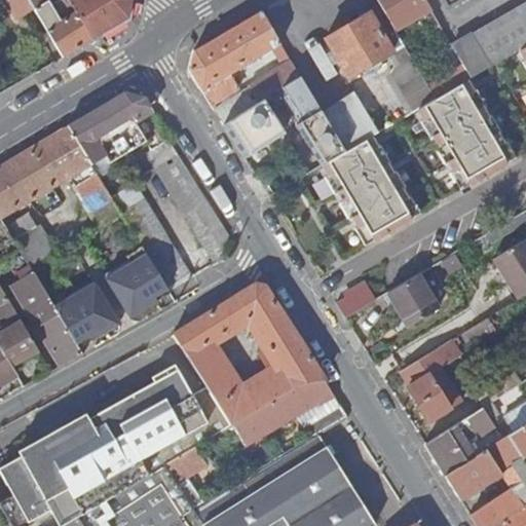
[(5,0),(16,17),(33,8),(28,0),(5,0)]
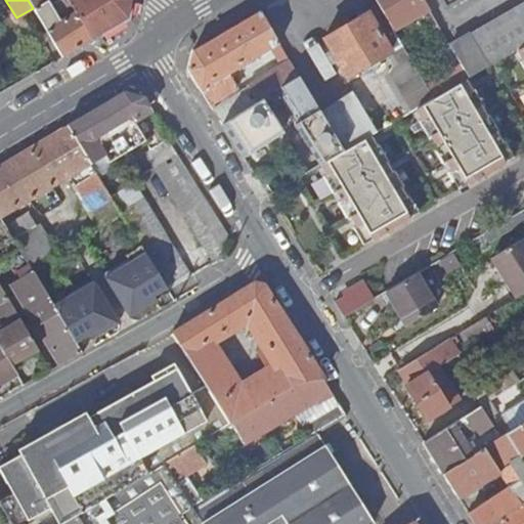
[(28,0),(33,8),(33,9),(48,0),(47,0),(28,0)]
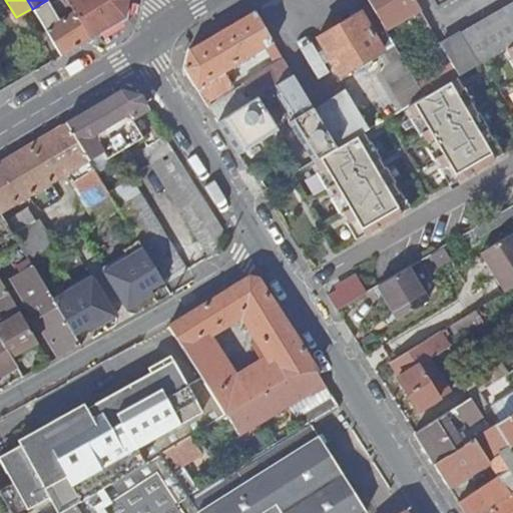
[(32,9),(60,56),(124,19),(127,0),(66,0),(73,12),(59,21),(47,0),(32,9)]
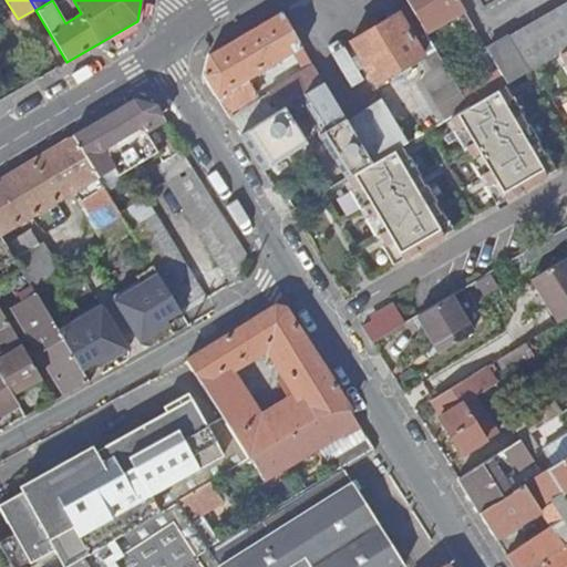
[(455,0),(403,0),(409,8),(424,32),(462,10),(455,0)]
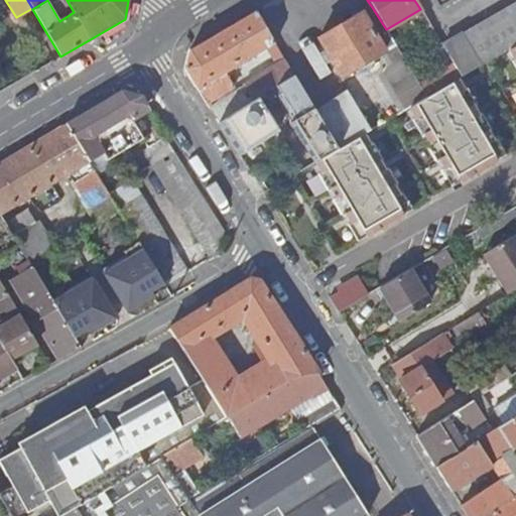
[(432,0),(437,8),(450,0),(432,0)]
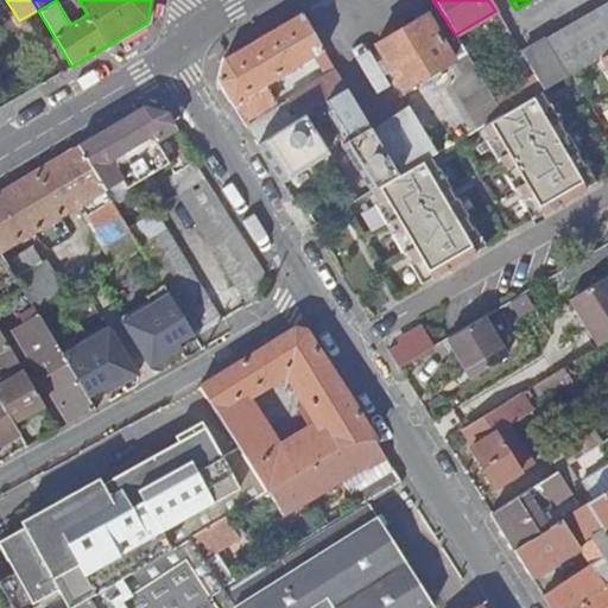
[(607,4),(543,43),(548,49),(565,39),(578,61),(583,68),(607,52),(607,4)]
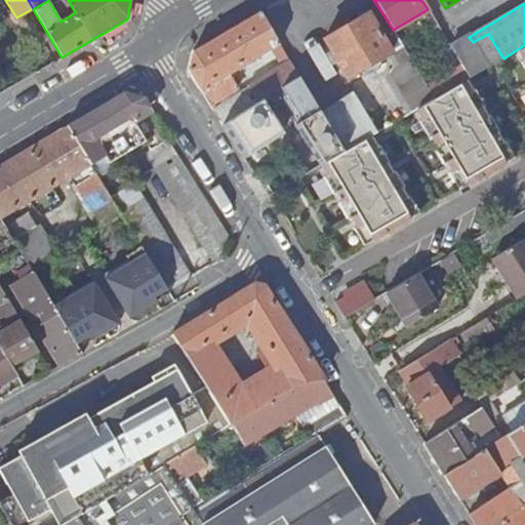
[(393,30),(378,7),(324,40),(348,78),(360,71),(364,75),(370,73),(375,71),(379,65),(378,59),(390,52),(397,65),(391,73),(387,76),(407,114),(434,98),(393,30)]
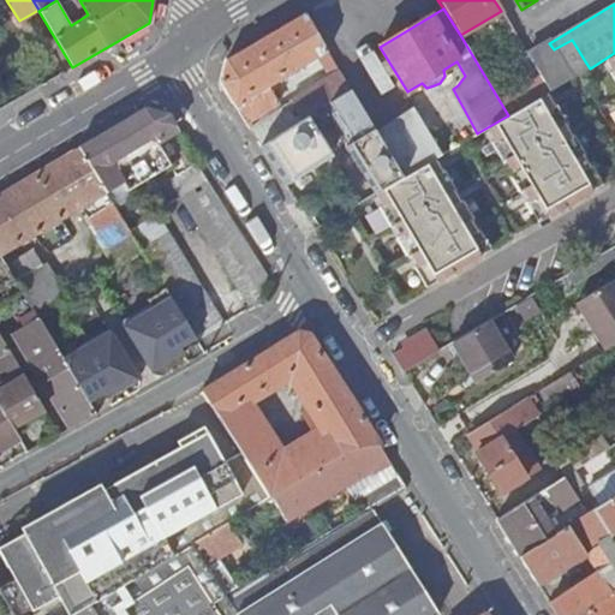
[(317,111),(329,102),(348,90),(303,15),(225,61),(219,83),(244,124),(278,103),(269,88),(316,58),(328,77),(290,101),(290,102),(249,130),(260,147),(306,117),(317,111)]
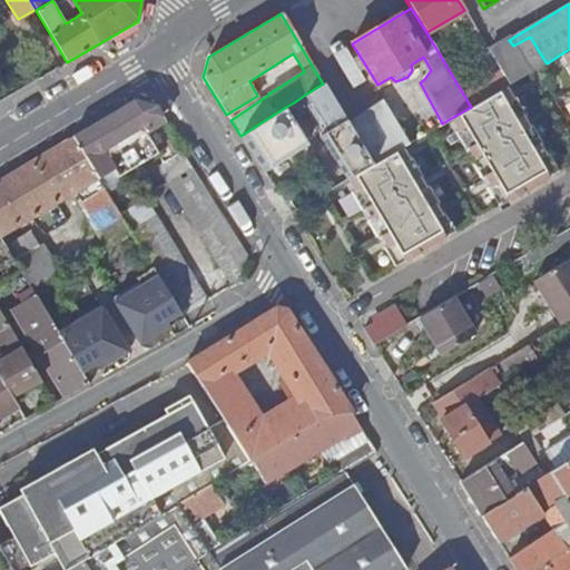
[(529,74),(547,64),(542,57),(530,37),(513,46),(529,74)]
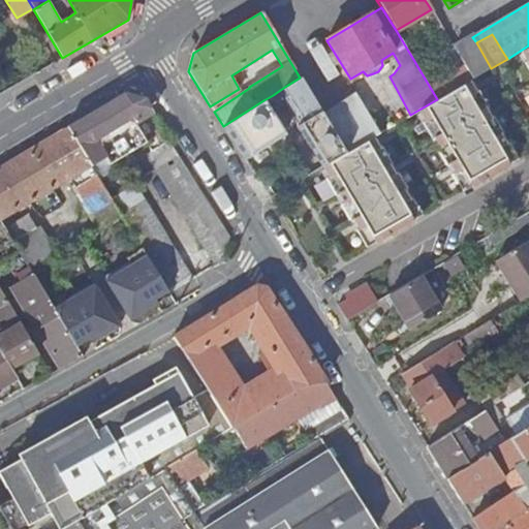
[(472,35),(454,47),(473,79),(491,68),(476,42),(472,37),(472,35)]
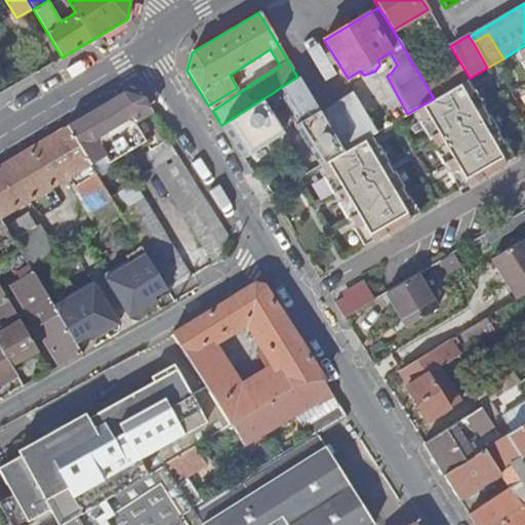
[(281,87),(271,94),(274,99),(278,101),(285,96),(301,121),(294,125),(320,165),(344,152),(323,118),(297,77),(281,87)]
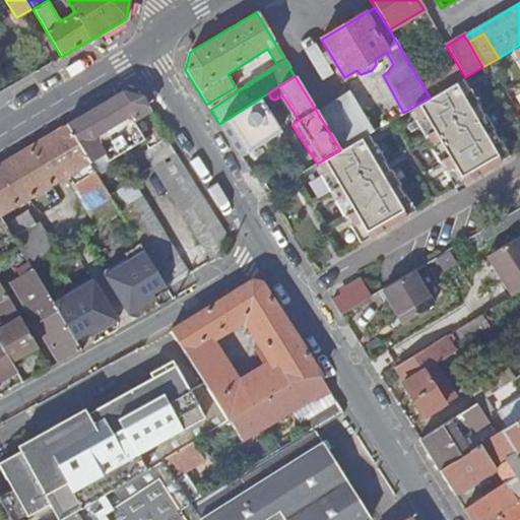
[(461,80),(411,109),(412,110),(417,119),(414,121),(419,128),(421,127),(432,144),(430,146),(440,164),(442,161),(447,170),(444,172),(454,189),(463,183),(463,184),(501,163),(500,161),(509,156),(499,140),(497,141),(492,133),(495,132),(484,114),(481,116),(477,108),(479,107),(469,88),(467,90),(461,80)]
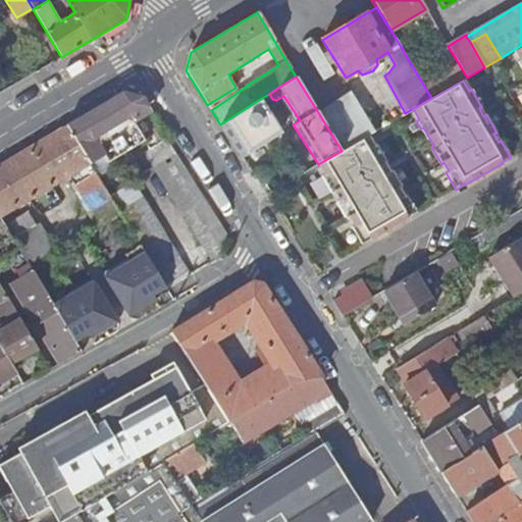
[(123,91),(66,125),(90,164),(105,155),(109,160),(94,169),(103,185),(119,212),(141,246),(165,286),(167,289),(190,274),(116,156),(144,139),(150,148),(146,151),(213,260),(221,255),(227,229),(143,96),(123,91)]
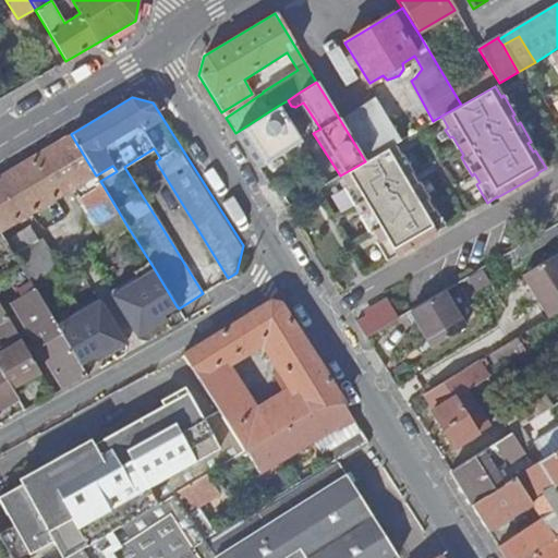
[(343,125),(365,161),(400,141),(377,104),(343,125)]
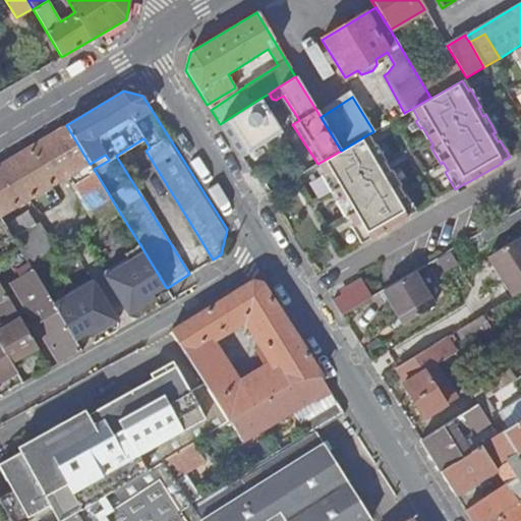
[(220,124),(240,158),(280,132),(259,99),(220,124)]
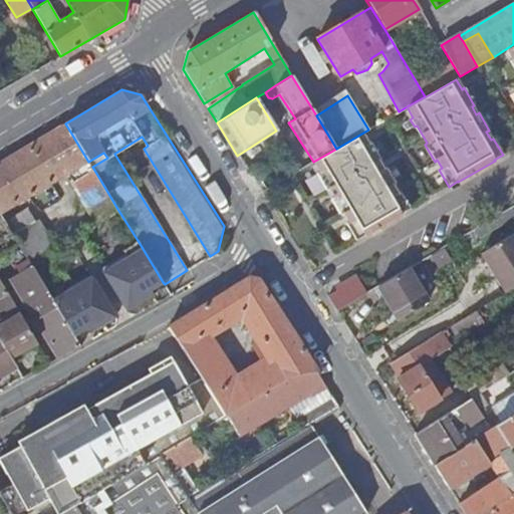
[(65,123),(0,162),(0,215),(1,214),(88,162),(65,123)]
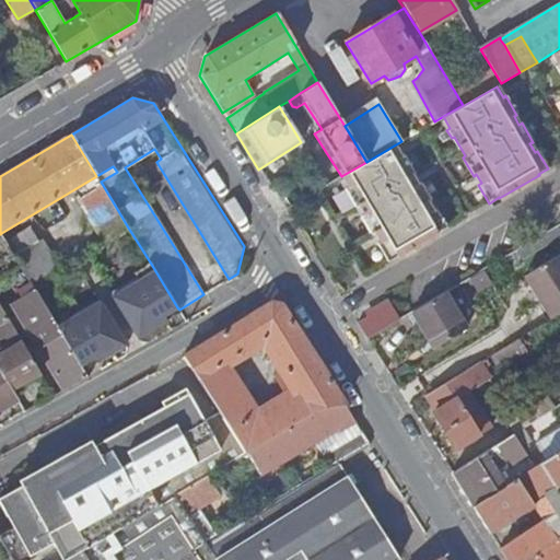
[(394,147),(341,177),(347,187),(345,189),(356,208),(359,207),(363,214),(360,217),(371,235),(374,234),(380,242),(376,244),(387,263),(396,257),(397,257),(436,234),(446,228),(435,210),(432,211),(428,202),(430,201),(419,183),(417,184),(411,175),(415,174),(404,154),(400,156),(394,147)]
